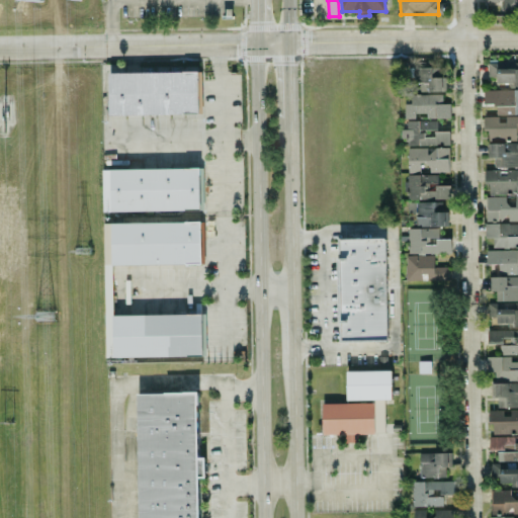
[(517,0),(485,0),(486,6),(498,6),(498,13),(517,12),(517,0)]
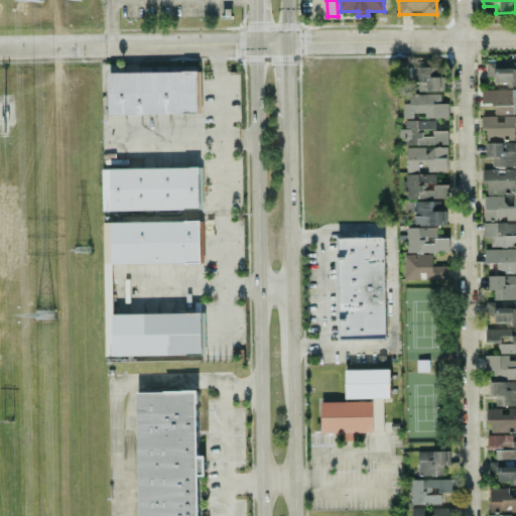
[(486,77),(494,76),(495,86),(515,85),(515,60),(486,61),(486,77)]
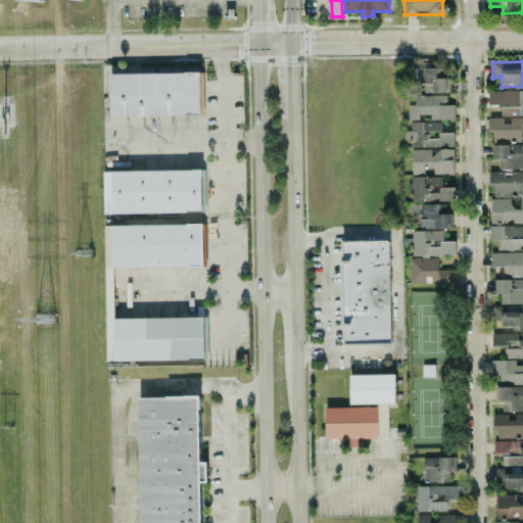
[(422,92),(449,92),(449,78),(443,78),(443,67),(418,68),(419,83),(422,83),(422,92)]
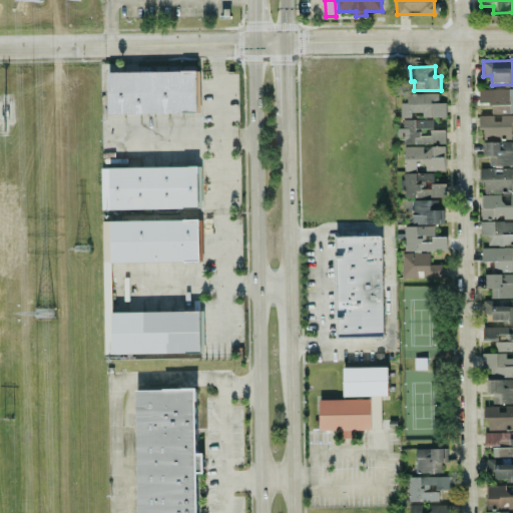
[(107,73),(108,114),(196,112),(195,70),(107,73)]
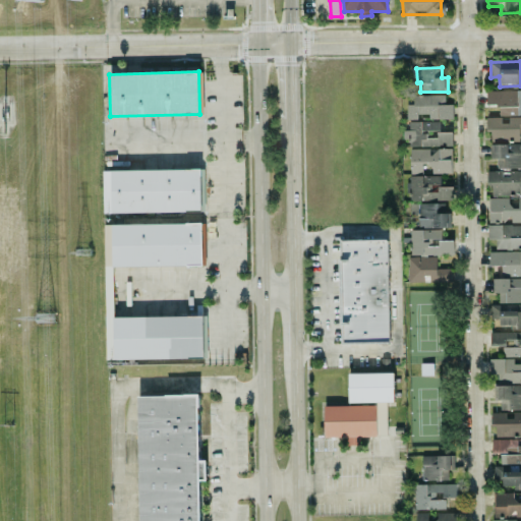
[(486,104),(498,104),(498,114),(520,113),(520,91),(486,92),(486,104)]
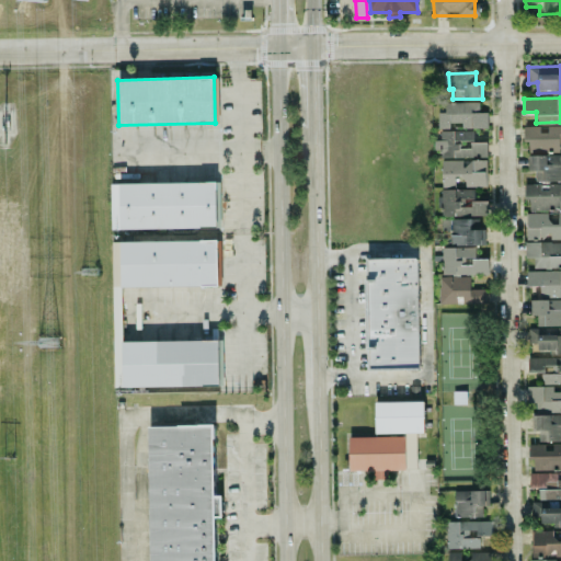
[(479,102),(445,103),(445,112),(437,112),(437,128),(449,128),(449,123),(461,123),(461,128),(487,128),(487,112),(479,112),(479,102)]
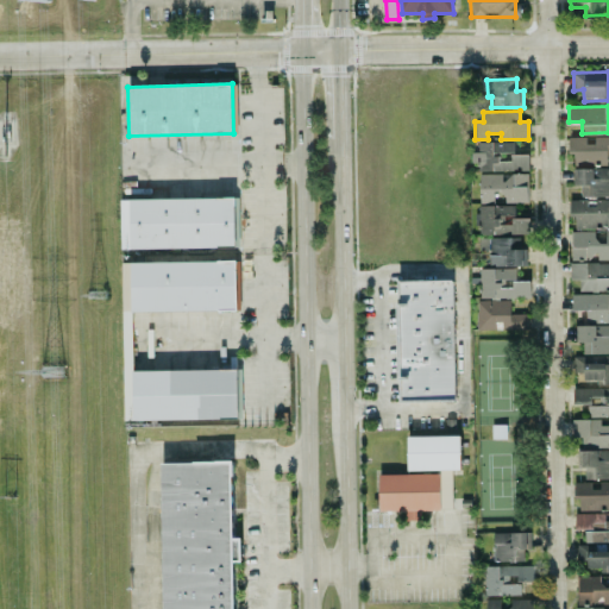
[(608,136),(570,137),(571,164),(608,164),(608,156),(608,136)]
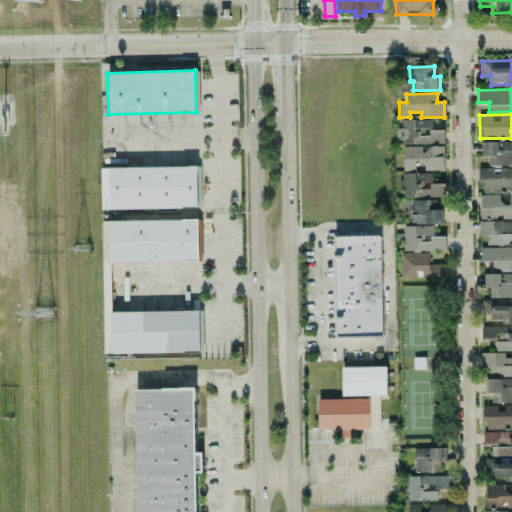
[(399,144),(443,143),(443,130),(434,130),(434,119),(401,120),(402,127),(399,127),(399,144)]
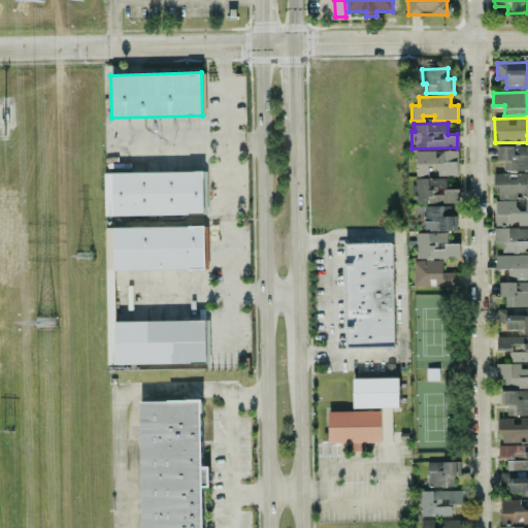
[(527,145),(496,146),(496,160),(502,160),(503,170),(527,170),(527,145)]
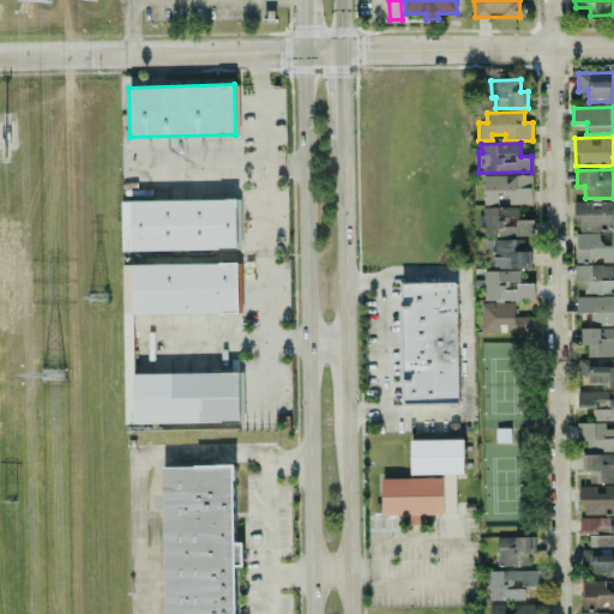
[(533,203),(531,175),(482,175),(483,204),(533,203)]
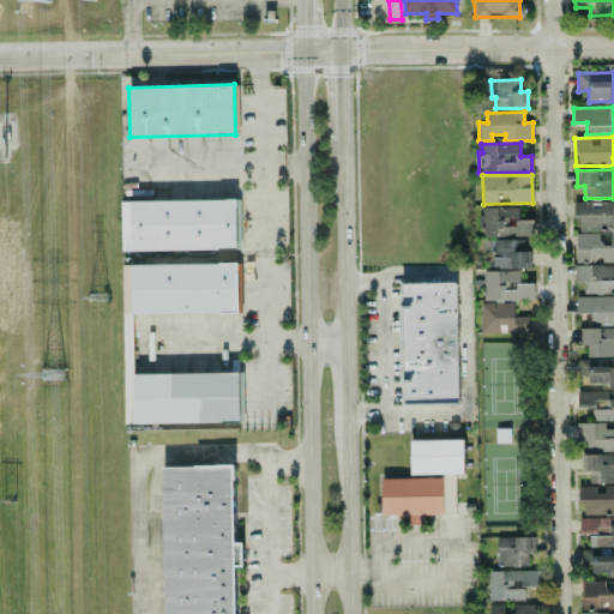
[(120,251),(239,250),(238,199),(119,202),(120,251)]
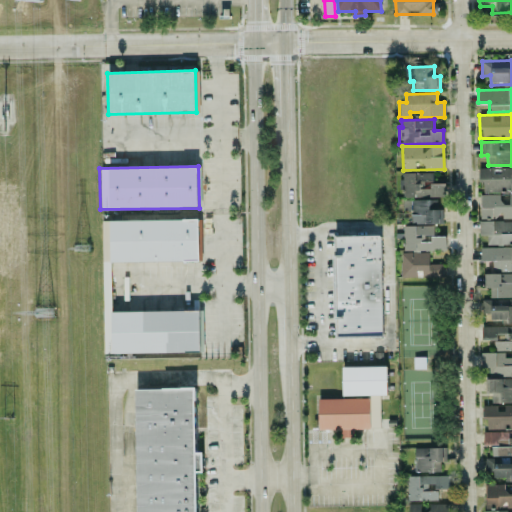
[(481,219),(511,218),(511,167),(478,168),(478,182),(483,182),(483,191),(509,191),(509,203),(505,203),(505,195),(480,195),(481,219)]
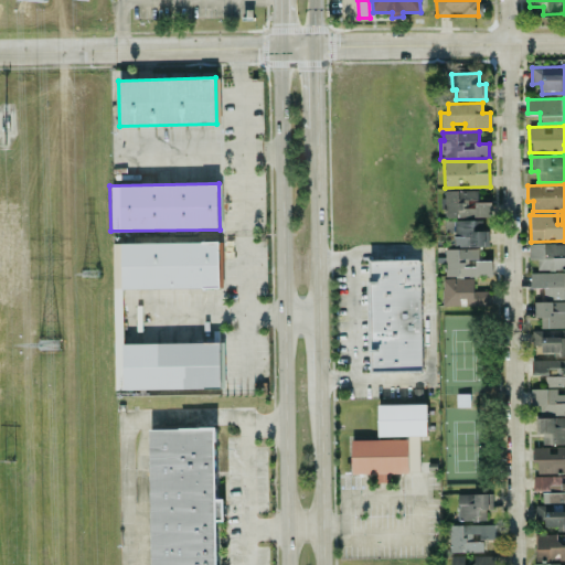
[(477,190),(444,191),(445,217),(490,216),(490,202),(477,202),(477,190)]
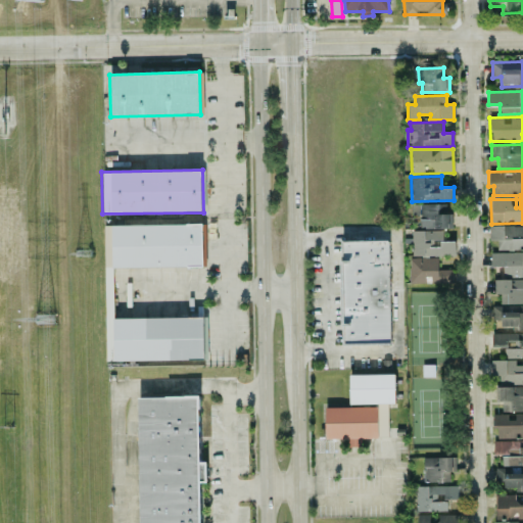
[(438,203),(411,204),(412,215),(420,215),(420,229),(452,228),(452,214),(438,214),(438,203)]
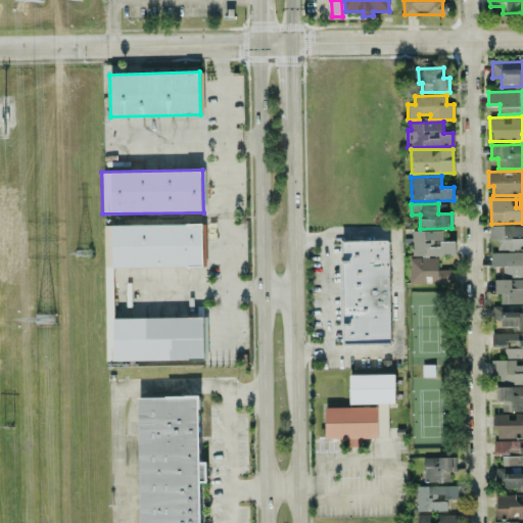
[(203,267),(203,224),(112,226),(113,268),(203,267)]
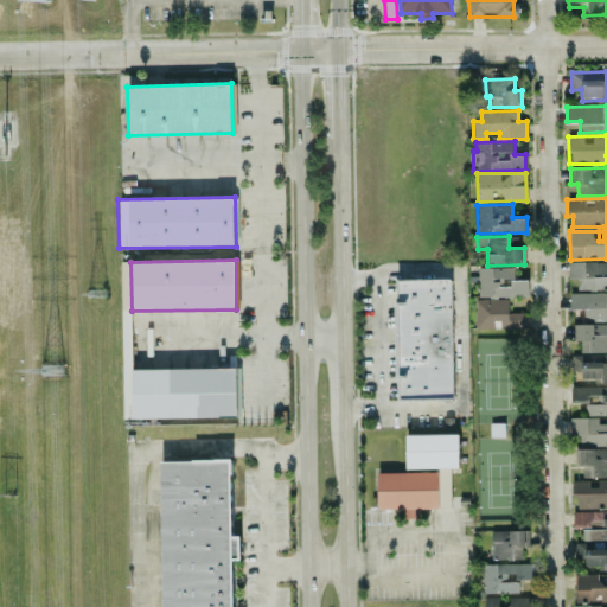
[(606,261),(568,262),(568,279),(576,279),(577,291),(606,289),(606,261)]
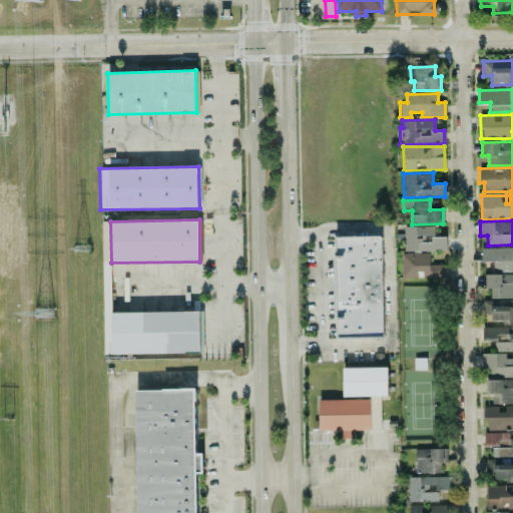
[(404,250),(446,251),(446,236),(435,236),(435,225),(404,225),(404,250)]
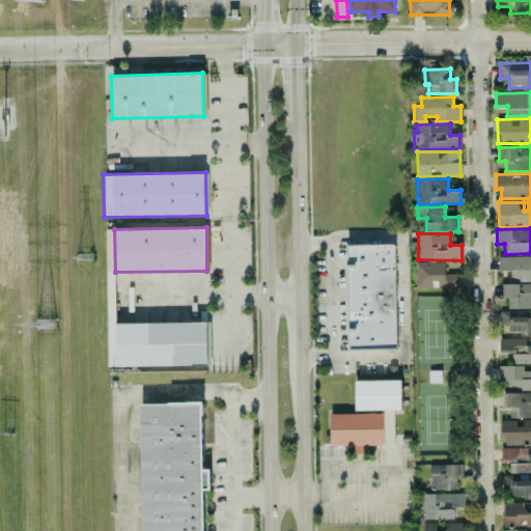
[(346,350),(395,350),(395,245),(345,245),(346,350)]
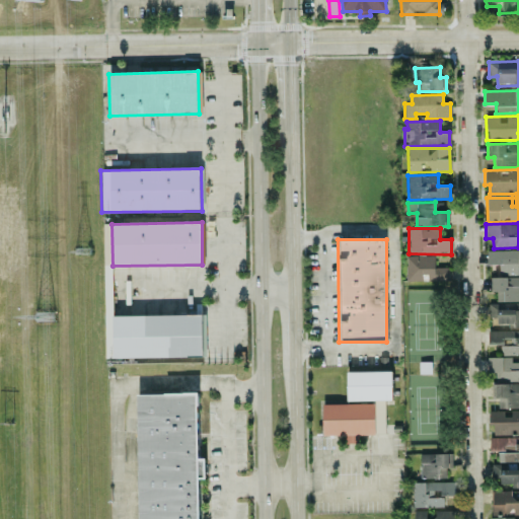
[(488,265),(499,265),(499,275),(518,274),(518,273),(518,272),(518,249),(487,250),(488,265)]
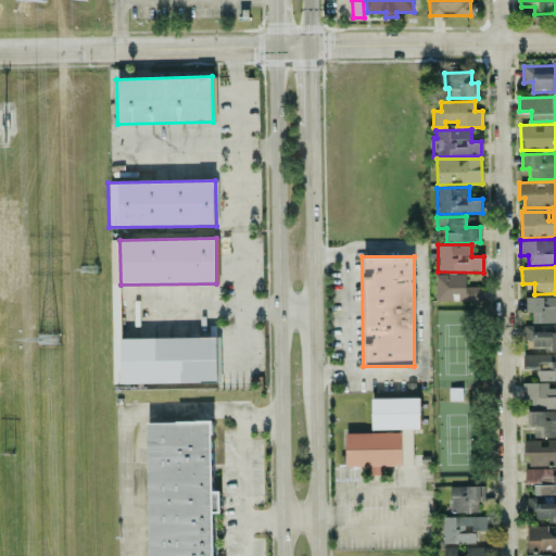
[(436,301),(481,300),(480,287),(466,287),(465,274),(434,274),(436,301)]
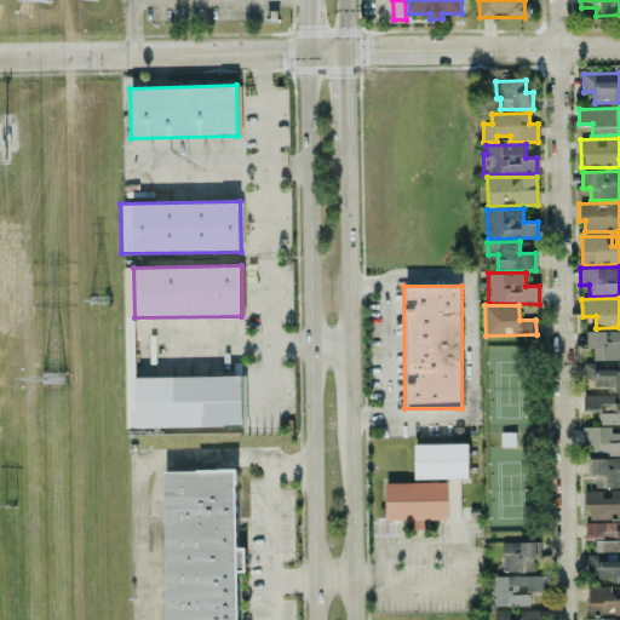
[(619,331),(591,332),(591,360),(619,359),(619,331)]
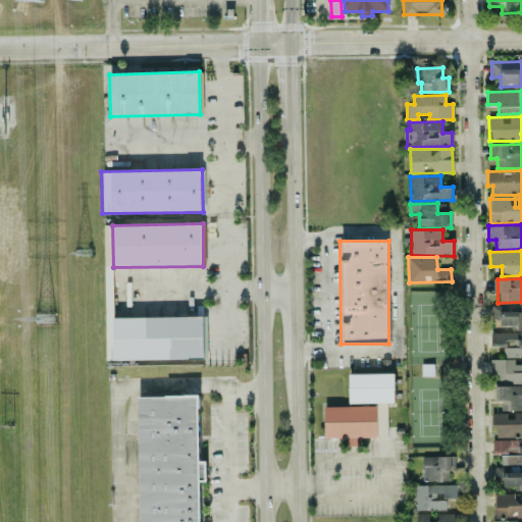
[(521,305),(491,306),(492,327),(521,326),(521,305)]
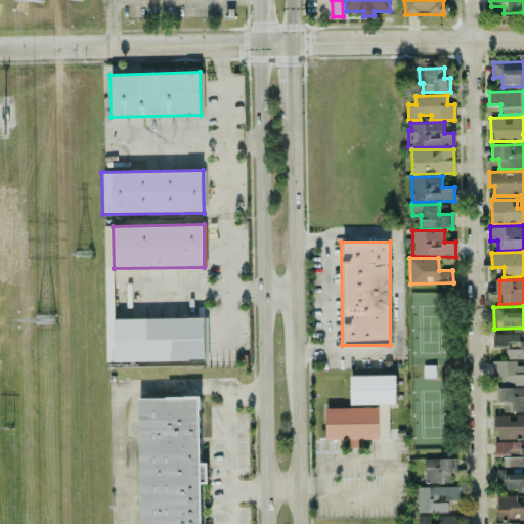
[(115,362),(205,360),(204,317),(114,319),(115,362)]
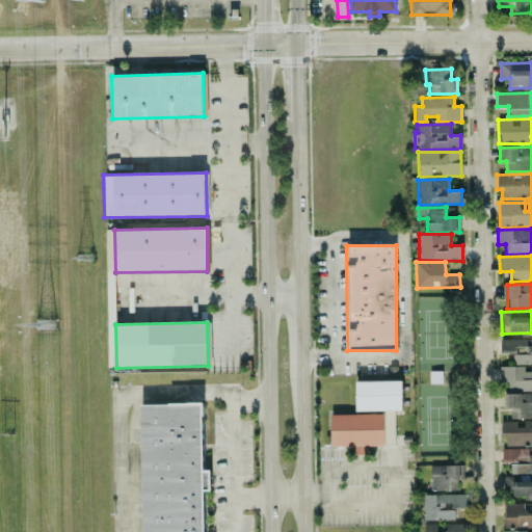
[(513,365),(531,364),(531,338),(531,339),(531,340),(500,341),(500,353),(513,353),(513,365)]
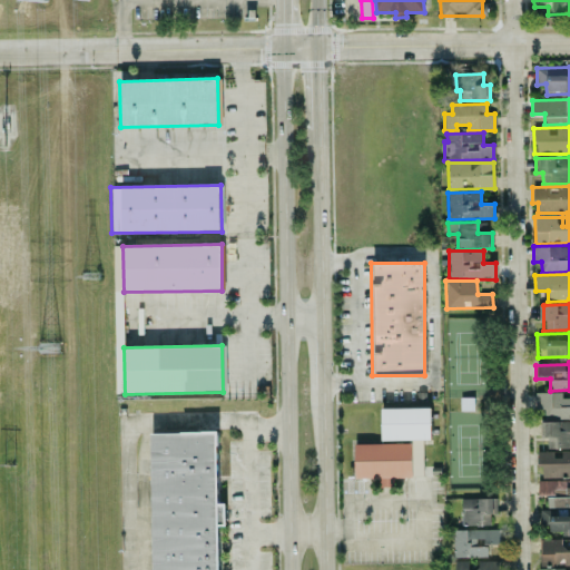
[(569,391),(534,392),(536,409),(543,409),(544,419),(569,418),(569,391)]
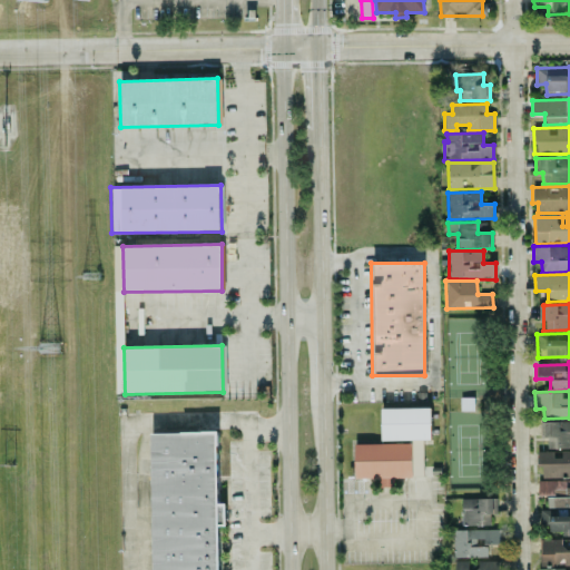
[(430,408),(381,409),(382,440),(431,440),(430,408)]
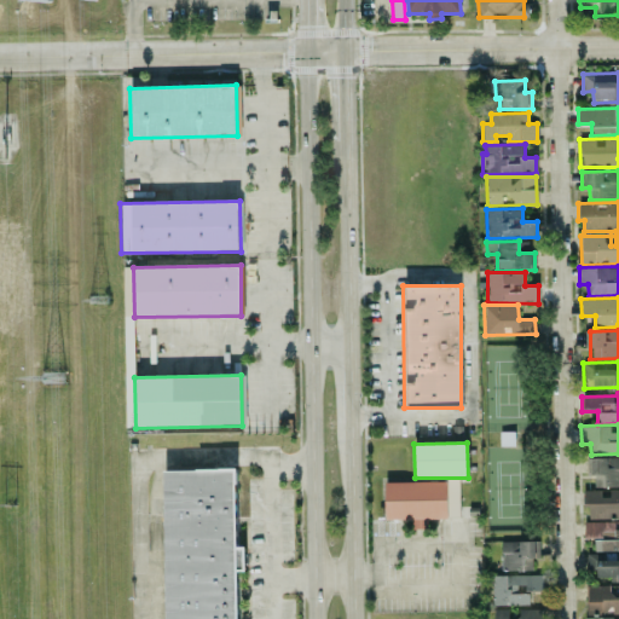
[(618,457),(586,458),(586,475),(594,475),(594,487),(618,486),(618,457)]
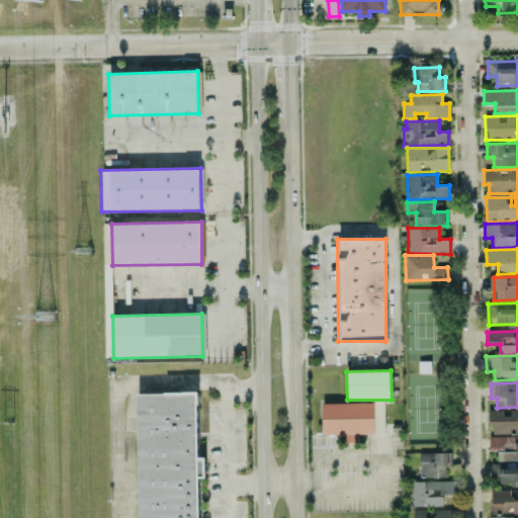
[(139,517),(198,517),(196,393),(137,394),(139,517)]
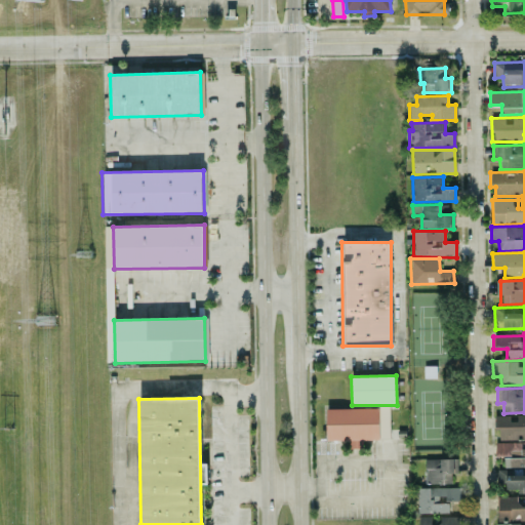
[(390,405),(379,405),(378,438),(389,438),(389,427),(390,405)]
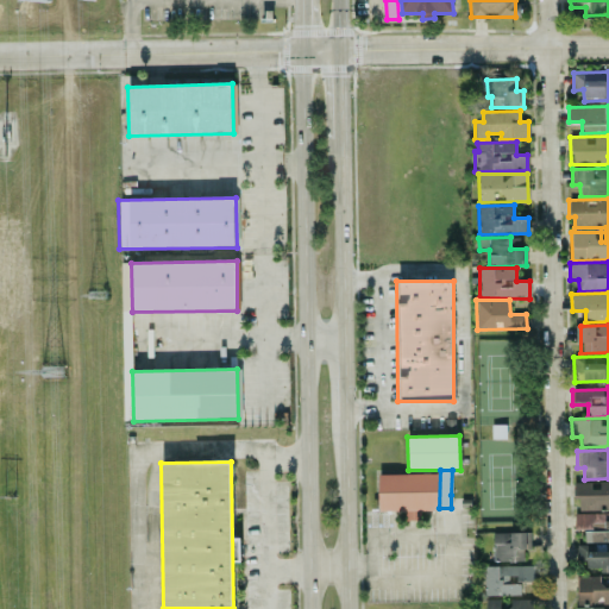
[(439,509),(439,473),(378,475),(378,510),(407,510),(407,520),(420,520),(420,509),(439,509)]
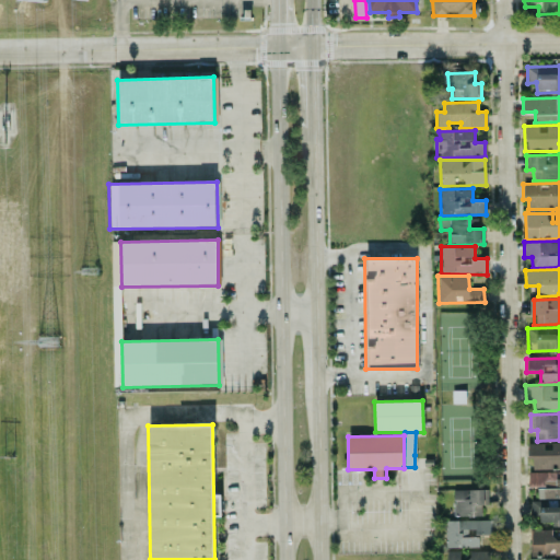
[(526,444),(527,459),(532,458),(533,469),(559,468),(559,442),(547,443),(526,444)]
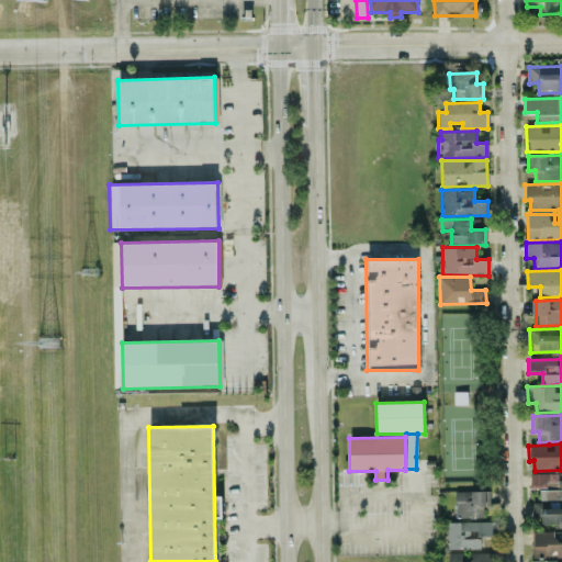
[(539,501),(561,499),(561,472),(529,474),(530,490),(539,490),(539,501)]
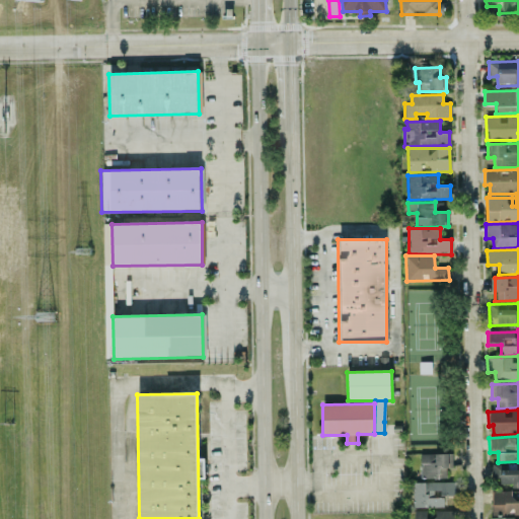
[(421,478),(446,477),(445,468),(452,468),(451,453),(420,454),(421,478)]
